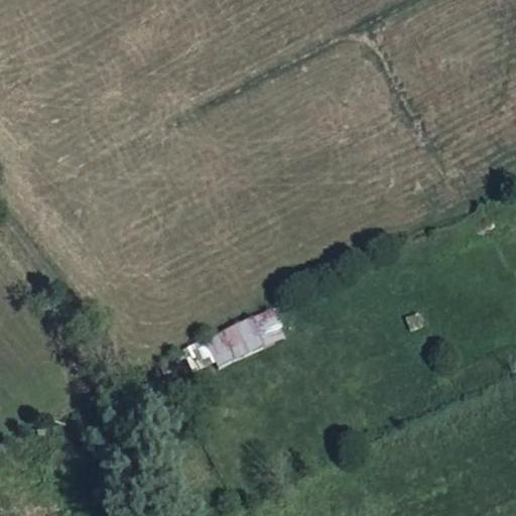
[(285,340),(272,312),(251,321),(264,350),(285,340)]
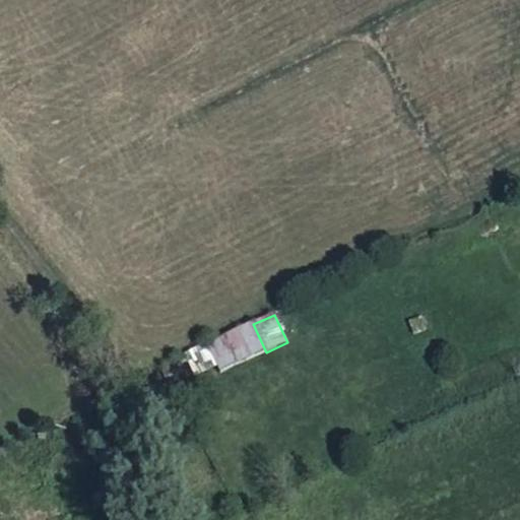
[(427,331),(421,317),(408,322),(413,336),(427,331)]
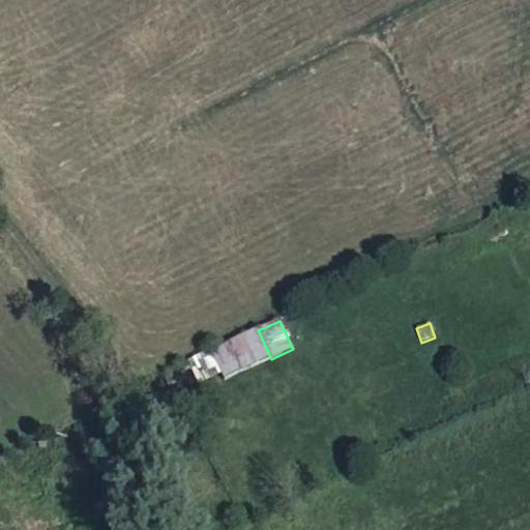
[(258,328),(209,351),(219,370),(225,381),(271,359),(258,330),(258,328)]
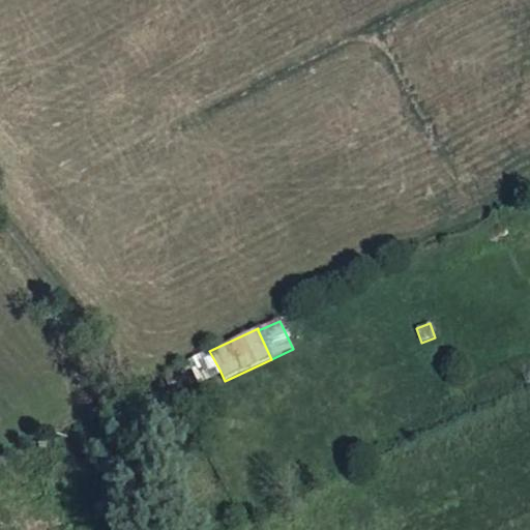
[(209,351),(187,361),(188,365),(196,381),(219,370),(209,351)]
